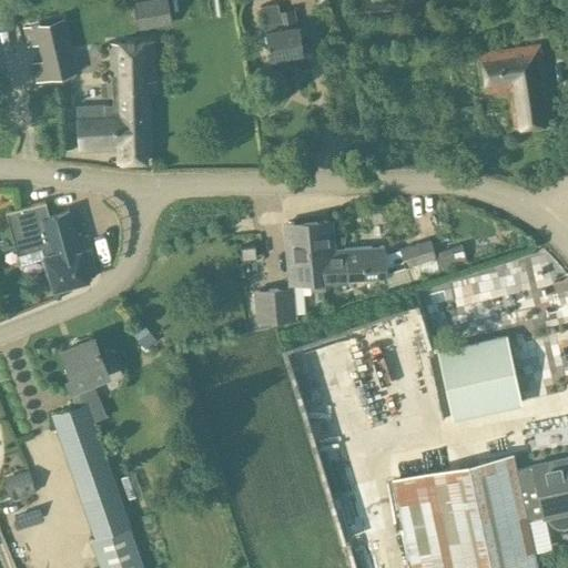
[(141,0),(132,2),(138,31),(172,24),(166,0),(141,0)]
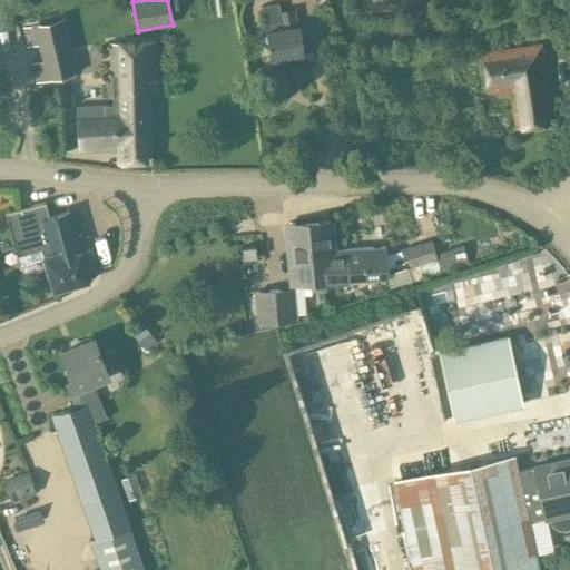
[(262,6),(269,58),(273,58),(274,62),(287,60),(286,56),(304,53),(300,26),(297,26),(294,9),(279,11),(278,3),(262,6)]
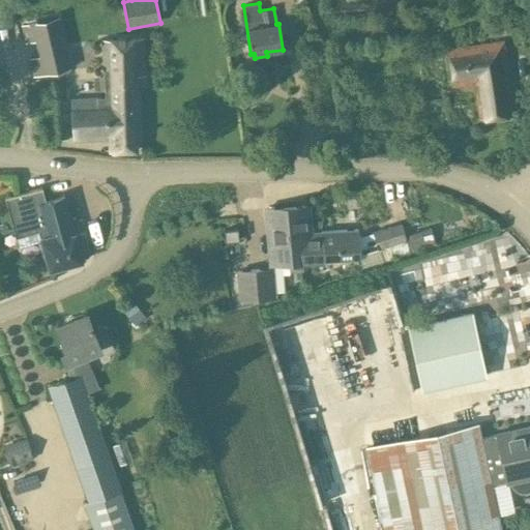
[(516,28),(513,15),(506,16),(507,29),(516,28)]
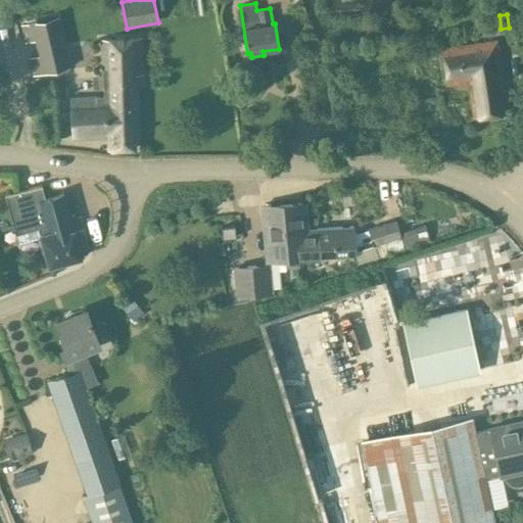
[(72,97),(74,141),(108,139),(109,150),(135,148),(133,75),(144,75),(142,37),(100,39),(104,95),(72,97)]
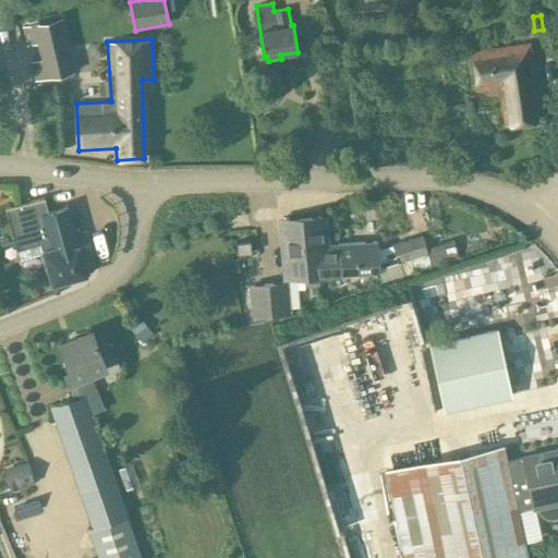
[(531,43),(472,51),(477,91),(500,86),(506,126),(543,120),(531,43)]
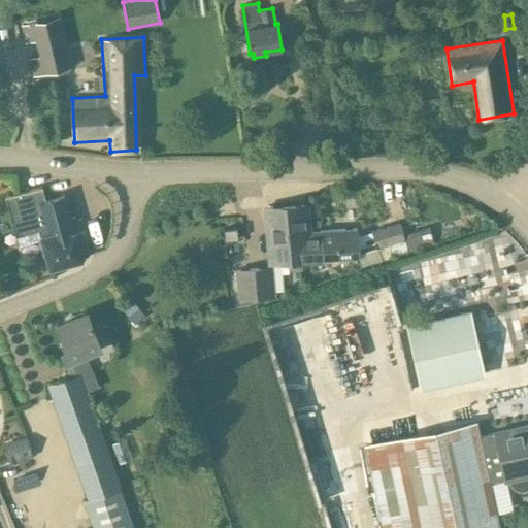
[(56,52),(30,58),(34,75),(60,70),(56,52)]
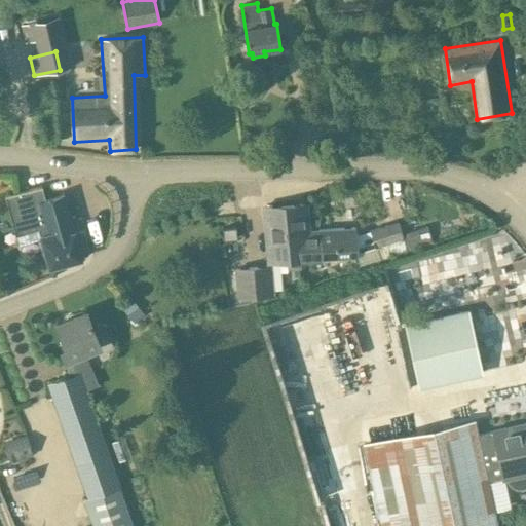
[(39,229),(49,268),(82,259),(81,257),(89,252),(84,232),(74,231),(64,194),(46,199),(42,187),(43,187),(42,186),(5,196),(5,197),(6,197),(16,235),(39,229)]
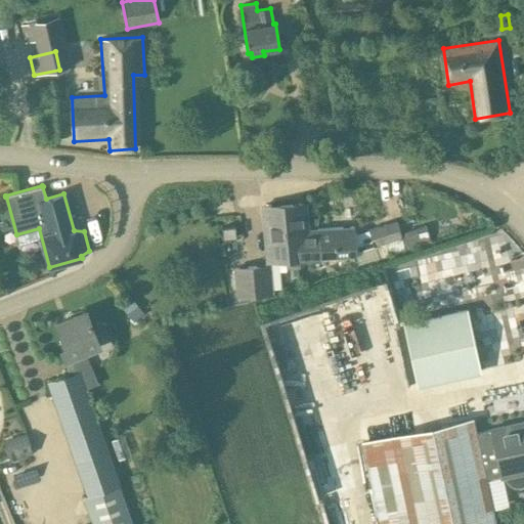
[(307,230),(306,223),(304,204),(263,206),(268,259),(302,258),(300,230),(307,230)]
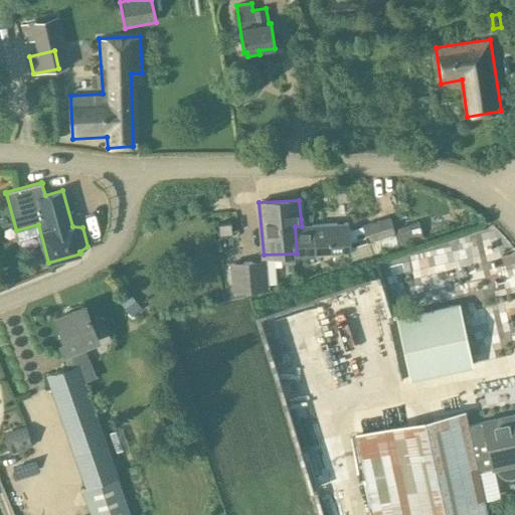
[(231,222),(218,223),(218,234),(232,233),(231,222)]
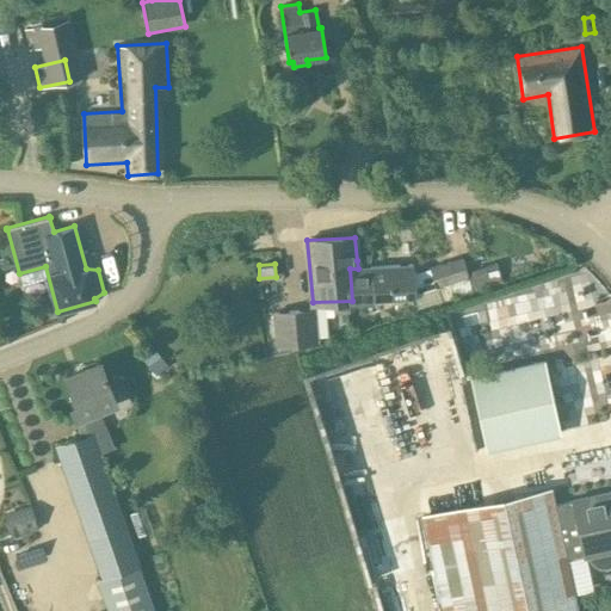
[(350,269),(352,301),(415,300),(413,265),(358,269),(350,269)]
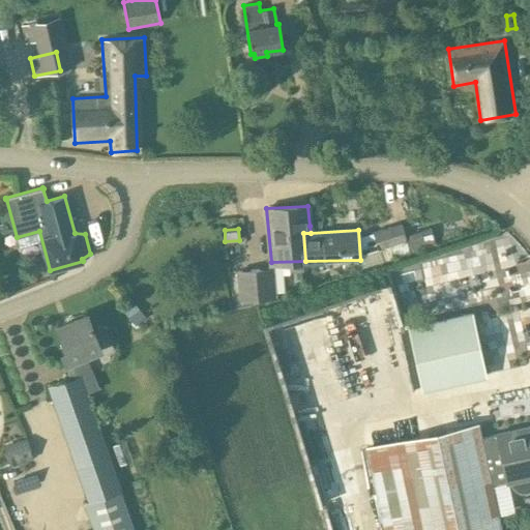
[(471,247),(389,265),(398,301),(417,296),(414,280),(444,273),(442,262),(490,252),(487,241),(470,245),(471,247)]
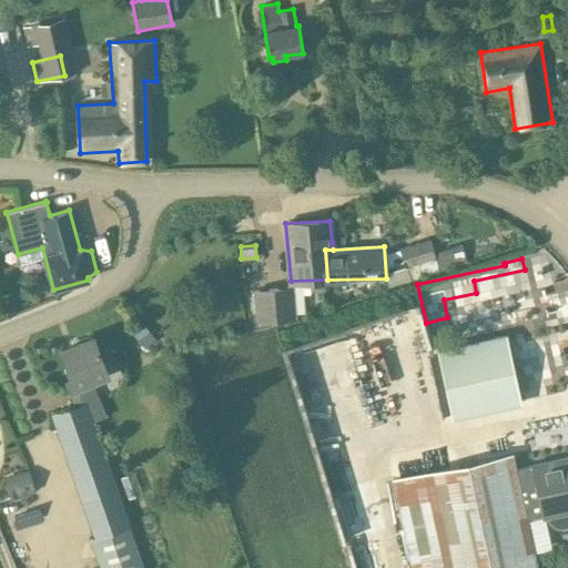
[(294,286),(253,290),(256,323),(296,320),(294,286)]
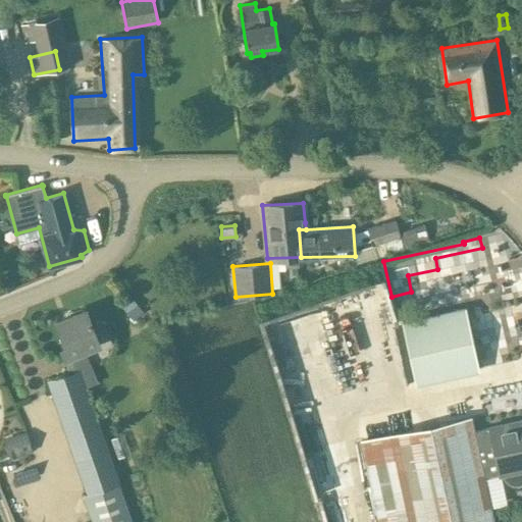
[(464,308),(403,322),(416,383),(478,370),(464,308)]
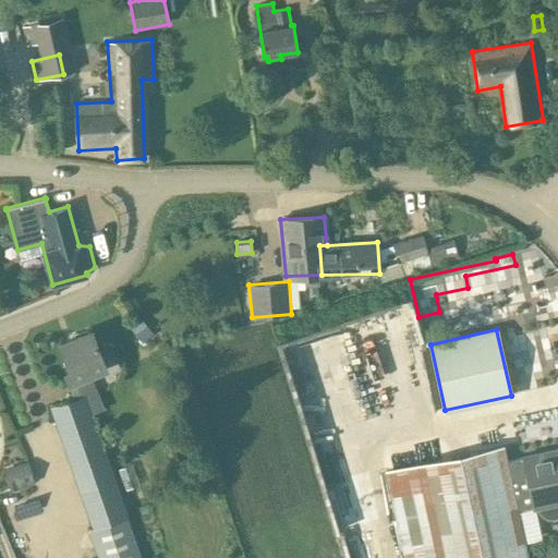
[(92,330),(61,343),(70,365),(64,367),(70,384),(107,368),(92,330)]
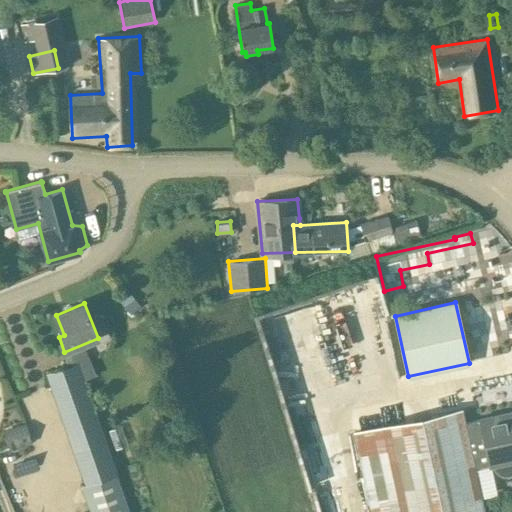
[(130,511),(78,362),(47,373),(86,485),(82,486),(90,511),(130,511)]
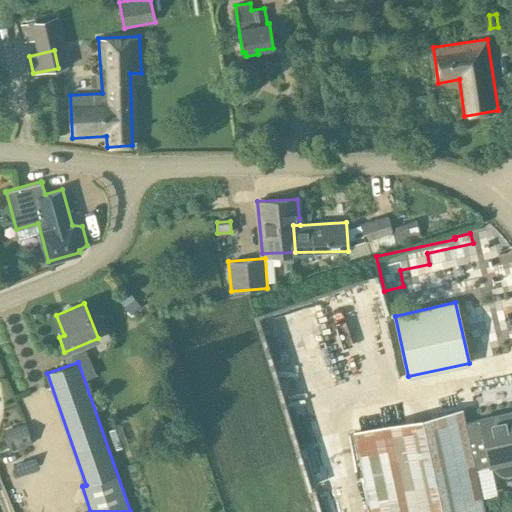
[(462,409),(354,433),(371,511),(484,511),(471,454),(486,450),(490,466),(511,460),(511,411),(465,422),(462,409)]
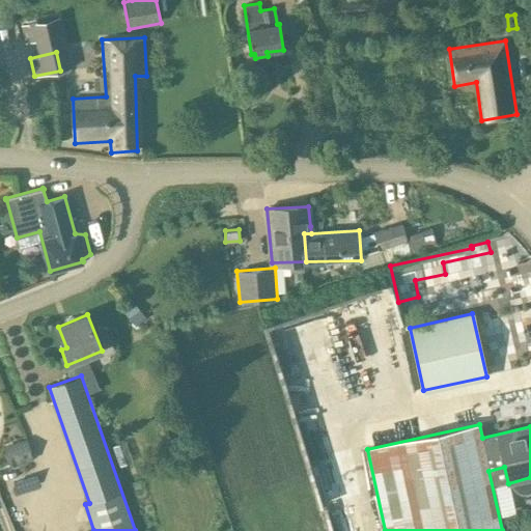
[(27,439),(0,447),(0,470),(33,458),(27,439)]
